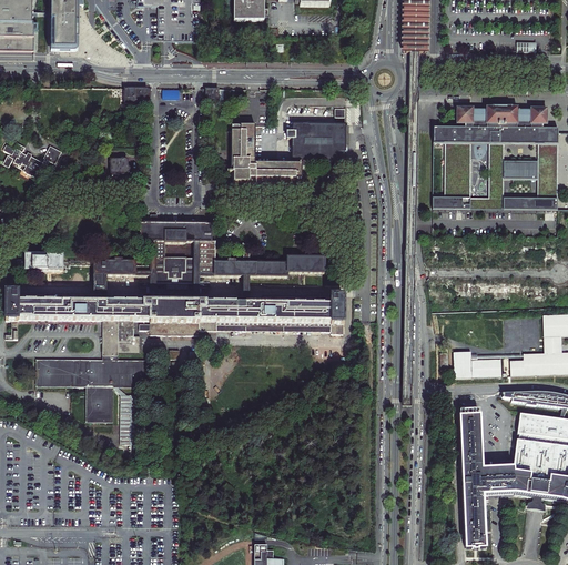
[(0,0),(0,51),(33,52),(33,30),(38,30),(38,22),(32,22),(31,0),(50,0),(50,52),(75,52),(78,49),(79,6),(85,6),(85,0),(0,0)]
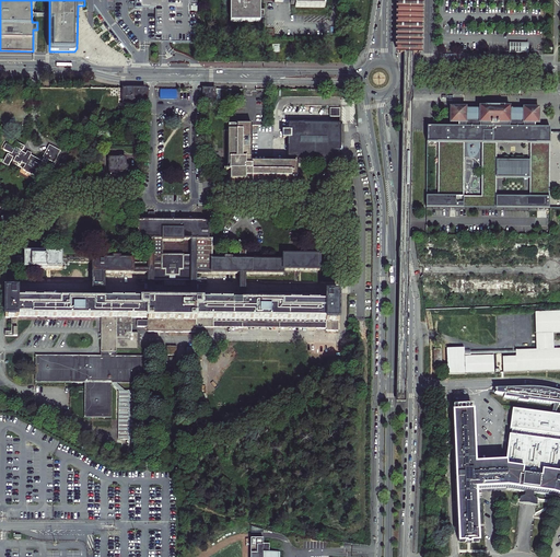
[(135,0),(136,4),(147,4),(155,4),(155,32),(162,32),(162,38),(173,39),(190,39),(190,33),(197,33),(197,0),(135,0)]
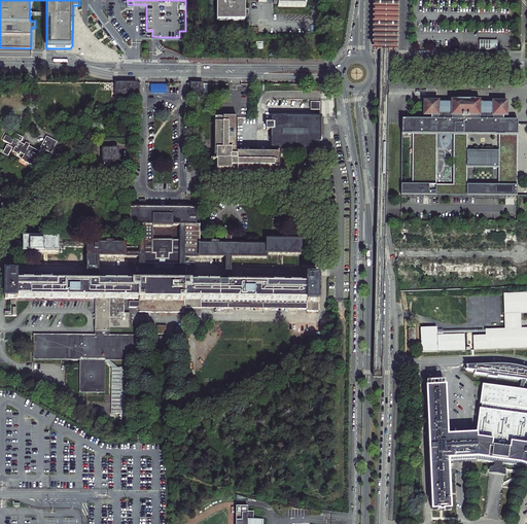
[(219,0),(219,18),(247,18),(247,0),(279,0),(281,0),(281,4),(310,5),(309,0),(219,0)]
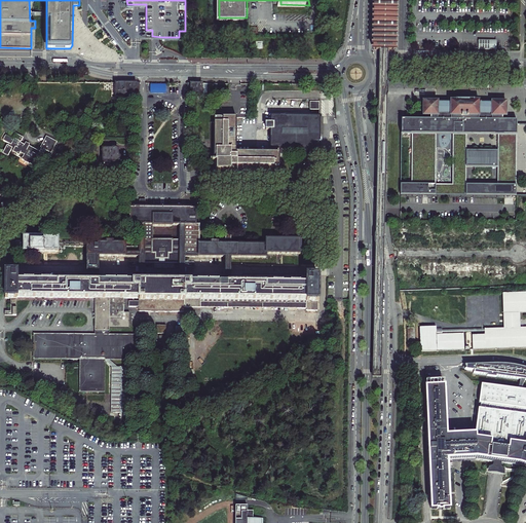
[(386,47),(393,47),(393,37),(393,36),(395,0),(374,0),(374,36),(374,47),(381,47),(386,47)]
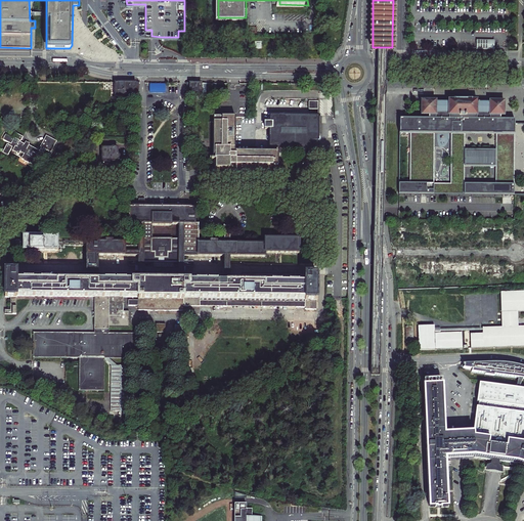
[(476,38),(476,47),(494,47),(494,38),(476,38)]
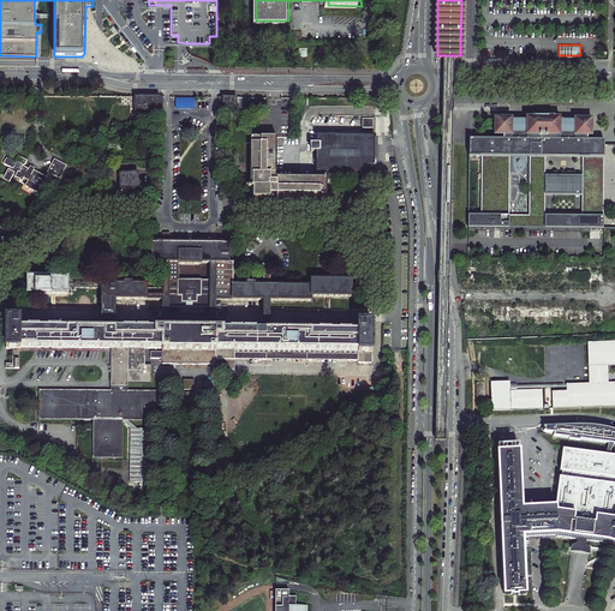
[(160,94),(135,94),(135,109),(157,109),(157,103),(157,101),(160,101),(160,94)]
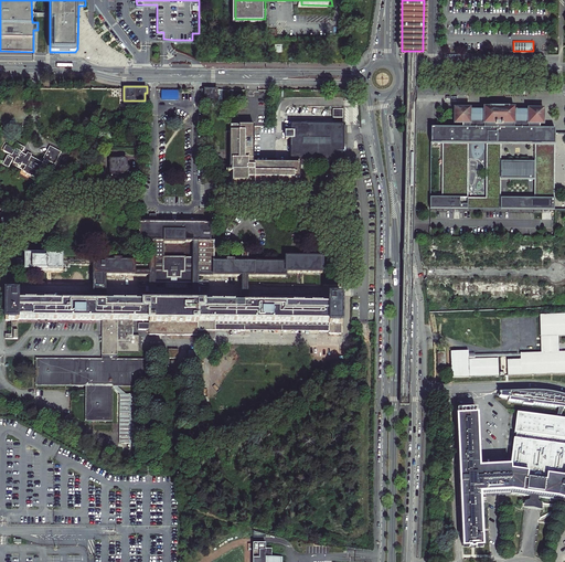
[(206,93),(206,96),(206,102),(215,102),(215,98),(217,98),(217,87),(204,87),(204,93),(206,93)]
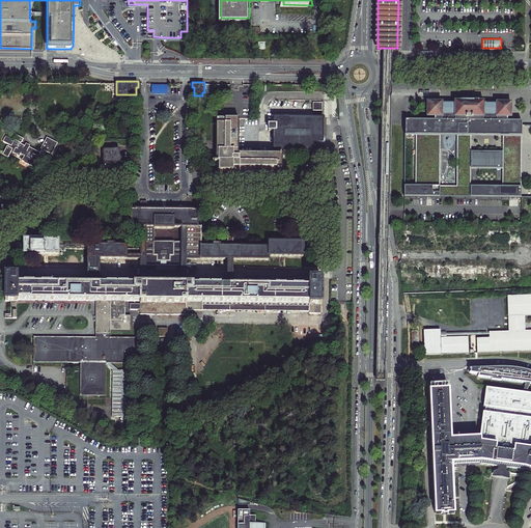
[(319,100),(313,100),(312,108),(323,108),(323,98),(319,98),(319,100)]
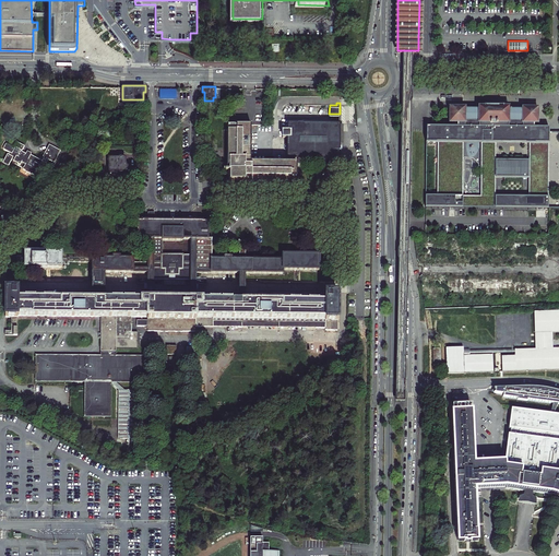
[(523,105),(523,107),(510,107),(509,104),(479,104),(478,107),(465,107),(465,105),(450,105),(450,120),(458,120),(458,125),(426,123),(426,140),(438,140),(437,192),(426,192),(426,204),(549,205),(549,129),(549,125),(534,125),(534,121),(538,121),(538,105),(523,105)]
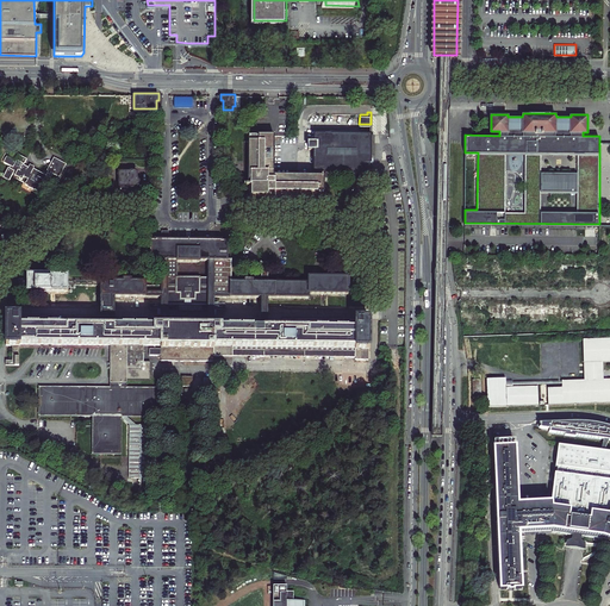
[(313,148),(313,169),(350,170),(350,173),(356,173),(356,169),(371,170),(371,150),(373,150),(373,133),(371,133),(371,132),(315,131),(315,139),(309,139),(309,148),(313,148)]
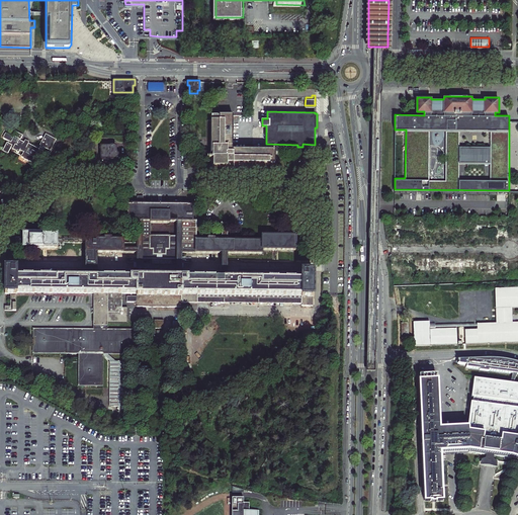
[(210,117),(210,147),(233,148),(233,112),(219,112),(219,113),(211,113),(211,117),(210,117)]
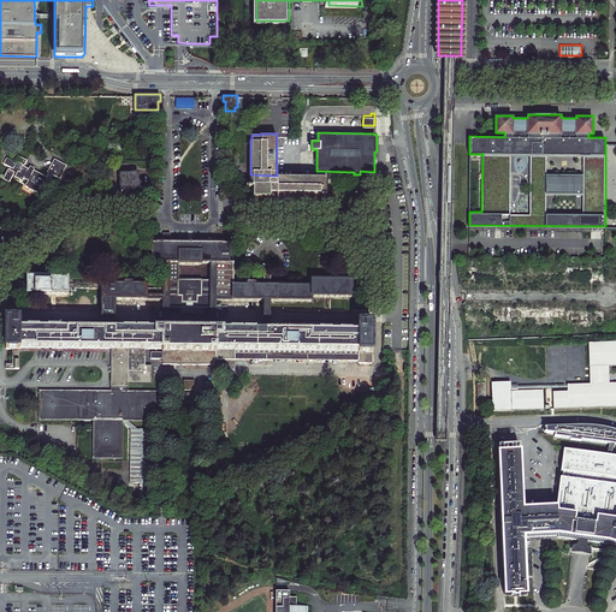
[(46,174),(34,167),(33,168),(29,166),(24,164),(27,158),(18,153),(16,159),(7,155),(4,161),(11,165),(10,167),(9,166),(4,176),(10,179),(13,172),(21,176),(19,177),(22,178),(24,176),(29,178),(25,183),(43,194),(54,173),(60,176),(64,170),(67,162),(54,156),(47,168),(48,170),(46,174)]
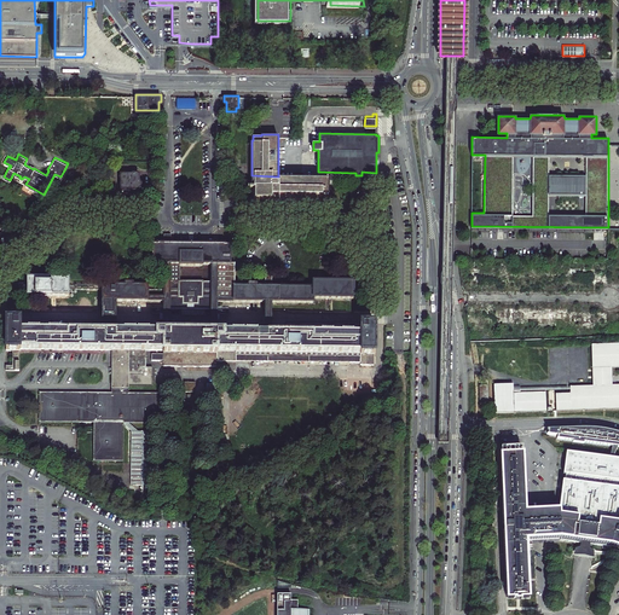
[(278,177),(252,175),(252,185),(248,185),(248,186),(253,186),(253,202),(323,203),(323,202),(330,202),(330,192),(329,192),(329,177),(304,177),(304,170),(294,170),(294,177),(278,177)]
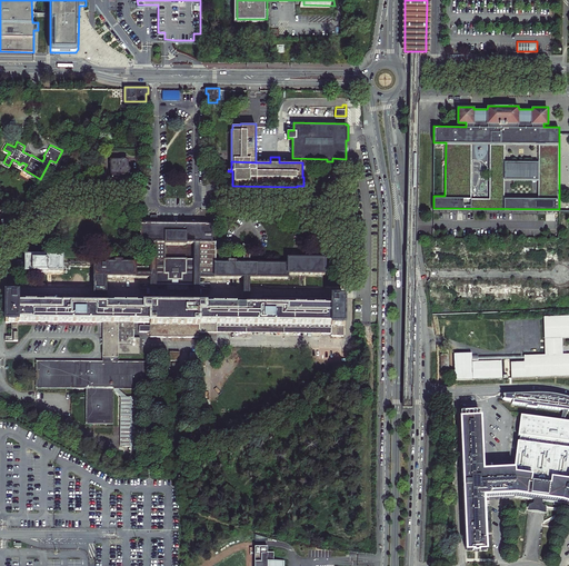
[(110,172),(121,172),(128,172),(128,171),(130,170),(130,167),(128,165),(128,158),(111,158),(110,172)]
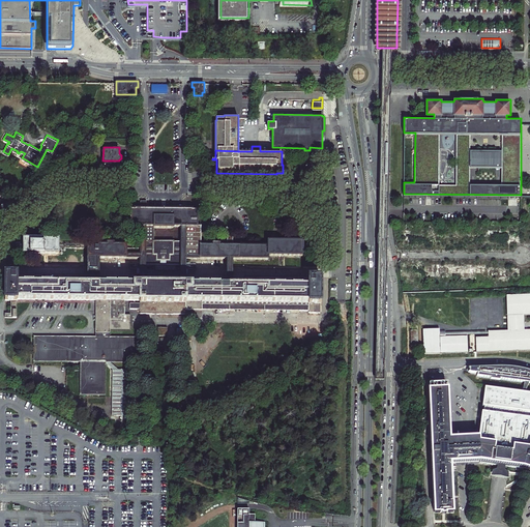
[(193,206),(186,206),(186,203),(181,203),(181,207),(146,206),(146,199),(141,199),(141,206),(136,206),(129,206),(129,211),(128,211),(128,214),(129,214),(129,215),(130,215),(130,224),(141,224),(141,246),(126,245),(126,242),(114,242),(114,239),(107,239),(107,242),(59,241),(59,236),(24,236),(24,241),(23,241),(23,243),(24,243),(24,251),(59,251),(59,245),(88,245),(88,261),(99,261),(99,255),(141,255),(140,277),(135,277),(135,282),(126,282),(126,276),(119,276),(119,275),(107,276),(107,281),(98,281),(99,274),(88,274),(87,281),(17,281),(18,272),(5,271),(5,297),(11,297),(11,310),(5,310),(5,315),(17,315),(17,296),(96,296),(95,334),(35,333),(35,357),(82,358),(81,391),(105,391),(105,358),(143,359),(143,334),(111,334),(111,327),(130,327),(130,312),(124,312),(124,297),(140,297),(140,300),(129,300),(129,305),(139,305),(140,311),(184,312),(185,306),(189,306),(189,301),(192,301),(192,306),(202,306),(202,304),(208,304),(208,301),(226,301),(226,306),(233,306),(234,301),(299,302),(299,308),(308,308),(308,310),(320,310),(320,274),(308,274),(308,284),(232,283),(232,276),(227,276),(227,283),(219,282),(219,277),(212,277),(212,275),(200,277),(200,282),(192,282),(192,279),(185,279),(186,256),(227,256),(227,262),(232,262),(232,256),(268,257),(268,253),(302,254),(302,251),(302,240),(302,239),(290,239),(280,239),(268,238),(268,243),(238,242),(238,243),(233,243),(227,243),(219,243),(219,241),(213,240),(213,243),(200,243),(201,224),(197,224),(197,207),(193,207),(193,206)]
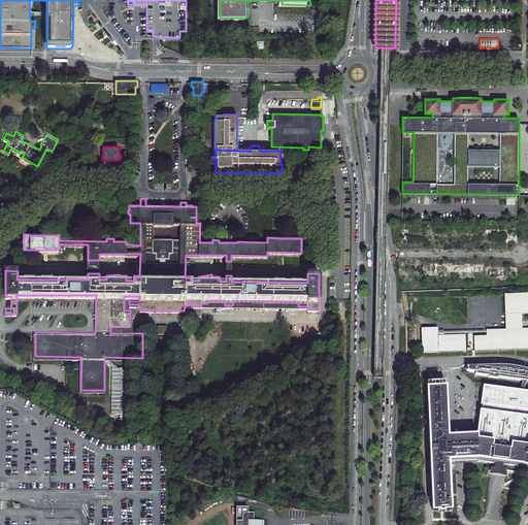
[(235,228),(232,224),(231,224),(230,225),(228,224),(226,223),(223,228),(222,230),(226,232),(226,242),(232,242),(232,232),(236,230),(235,228)]
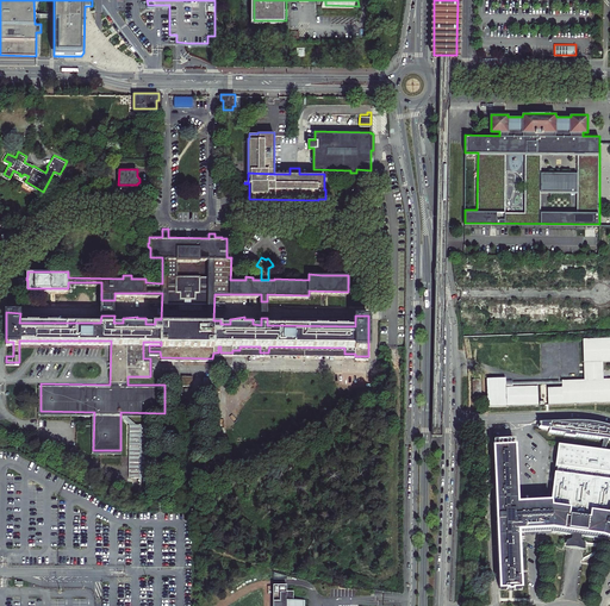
[(114,316),(114,300),(101,300),(101,316),(114,316)]
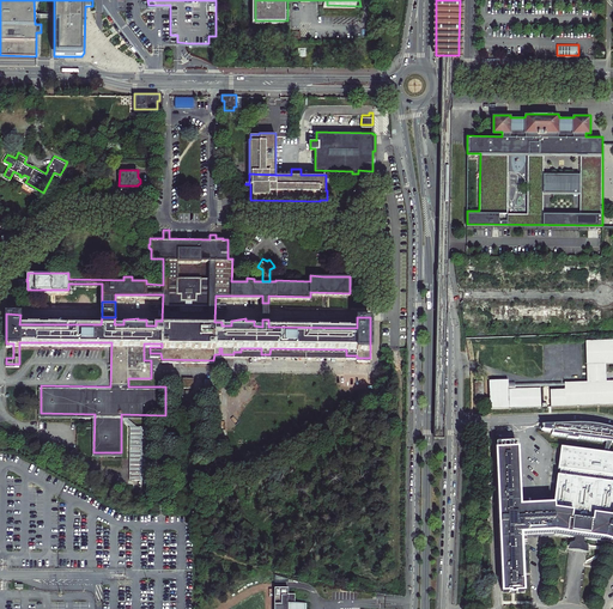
[(612,360),(612,338),(586,339),(588,379),(565,379),(565,387),(551,388),(552,403),(612,401),(612,377),(606,378),(605,361),(612,360)]
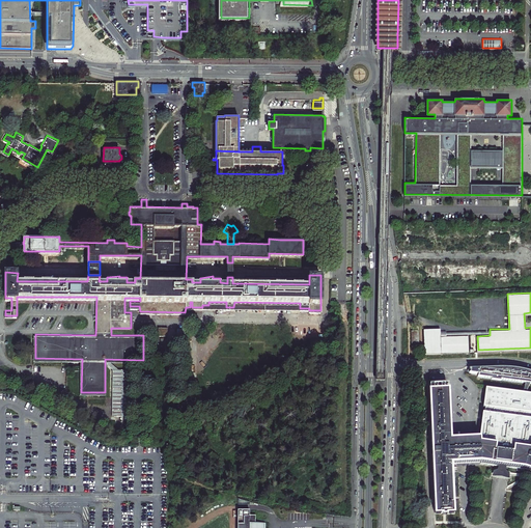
[(158,326),(158,335),(168,335),(168,326),(158,326)]
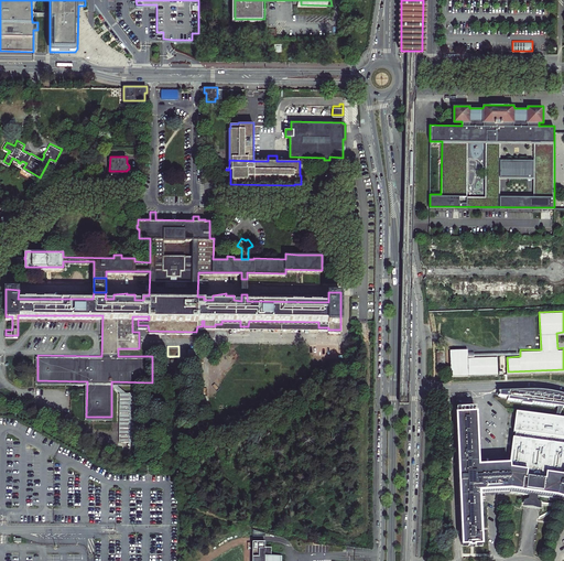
[(497,355),(467,356),(467,347),(451,348),(451,374),(498,371),(497,355)]
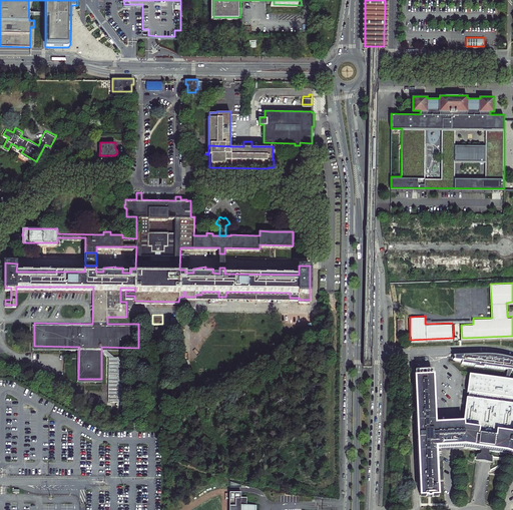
[(472,353),(455,352),(454,359),(463,360),(464,362),(476,363),(477,365),(487,365),(509,368),(508,378),(511,378),(512,373),(512,354),(511,354),(502,354),(487,353),(472,353)]
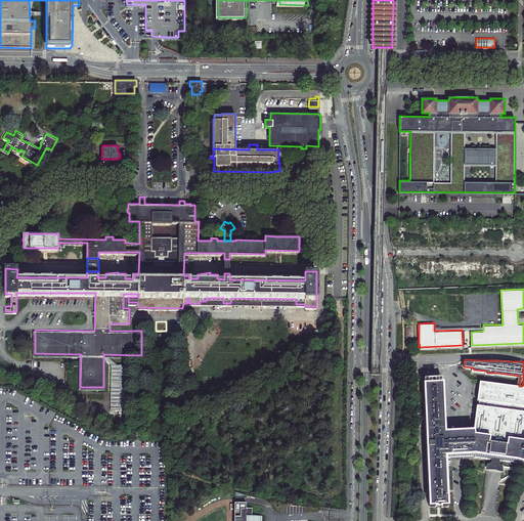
[(523,386),(480,381),(477,399),(479,399),(478,405),(477,405),(473,430),(444,431),(442,382),(425,383),(430,505),(437,504),(437,506),(441,506),(441,504),(448,504),(445,454),(475,453),(475,454),(517,460),(517,459),(523,461),(523,386)]
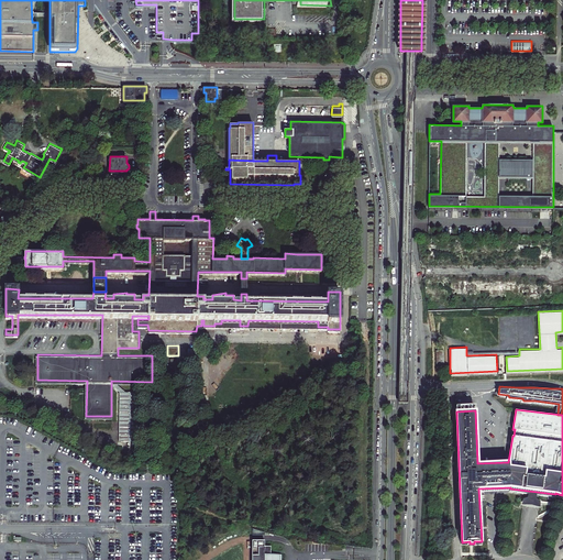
[(220,482),(227,487),(231,482),(224,476),(220,482)]
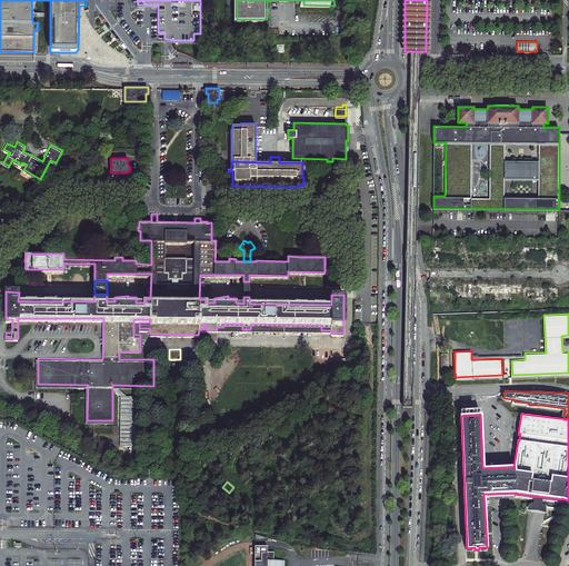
[(287,565),(287,553),(277,553),(277,544),(270,544),(270,538),(263,538),(258,538),(258,554),(261,554),(261,565),(287,565)]
